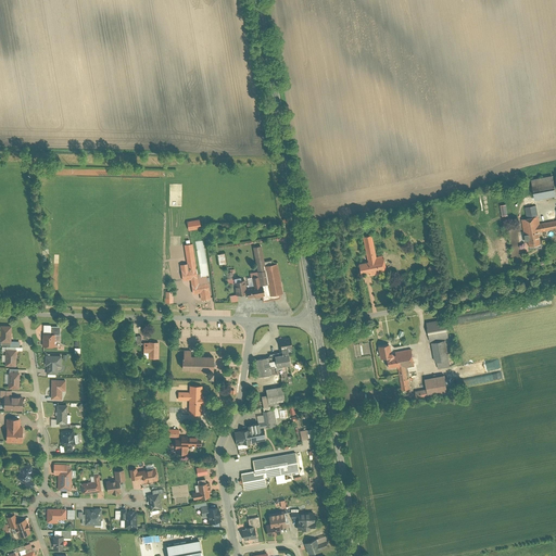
[(525,179),(529,201),(553,196),(547,175),(525,179)]
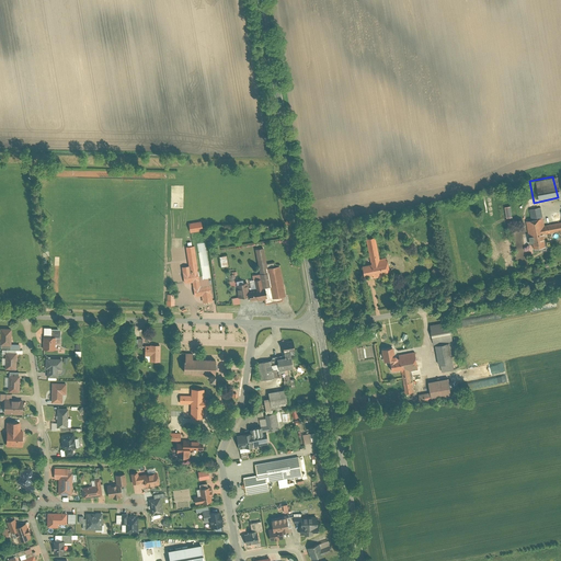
[(524,217),(536,216),(535,207),(523,208),(524,217)]
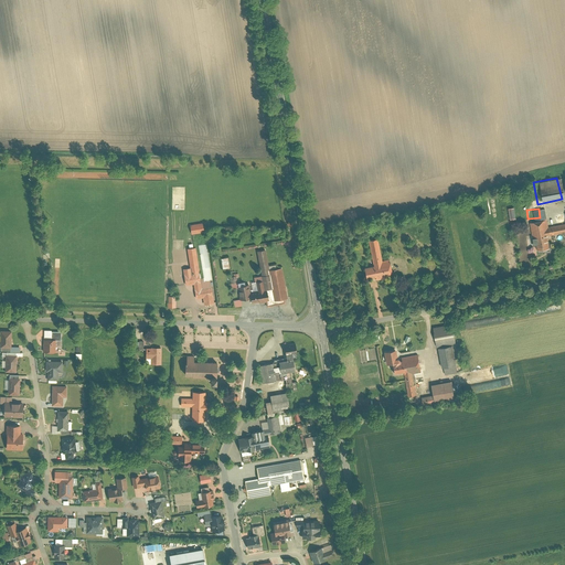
[(525,223),(532,253),(545,249),(543,236),(564,231),(564,225),(564,222),(542,226),(541,220),(525,223)]
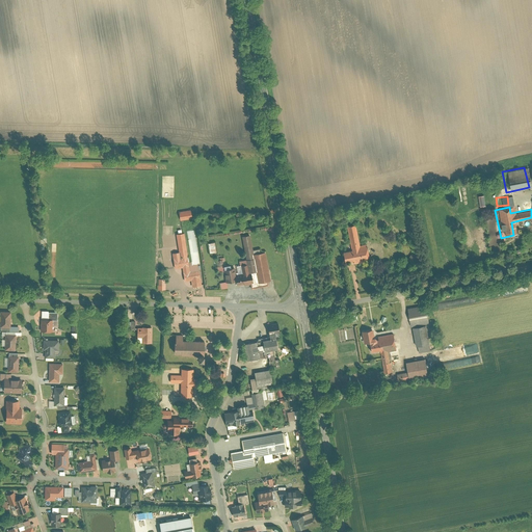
[(180,213),(182,220),(193,218),(192,211),(180,213)]
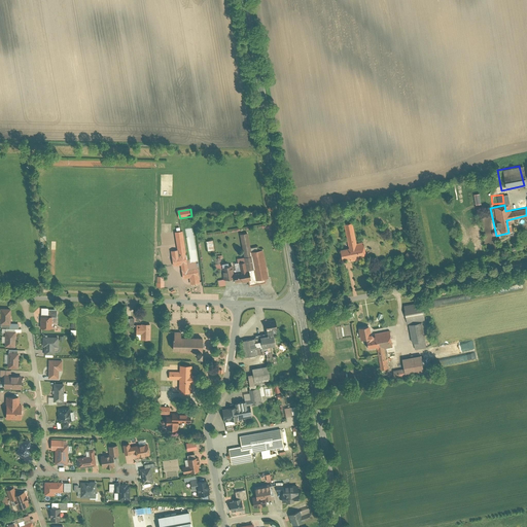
[(351,221),(342,223),(347,246),(338,248),(341,261),(364,256),(361,241),(355,242),(351,221)]
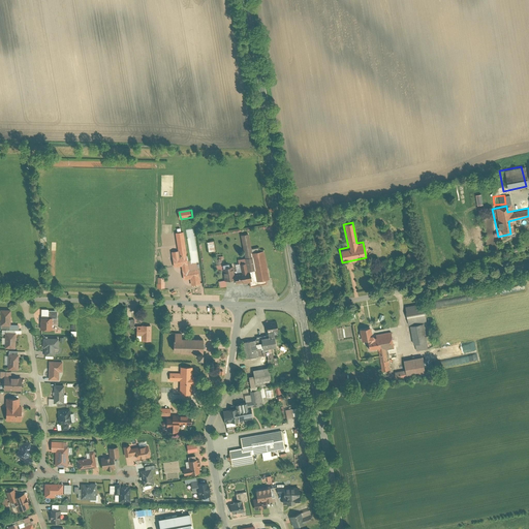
[(190,279),(191,284),(199,283),(196,265),(199,265),(194,229),(185,230),(189,261),(187,261),(183,236),(174,237),(176,251),(170,251),(173,271),(181,269),(183,280),(190,279)]
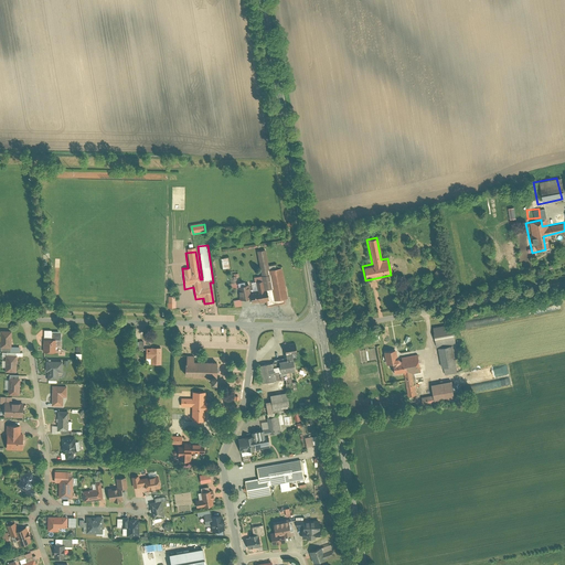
[(251,291),(252,296),(253,301),(260,300),(260,302),(267,300),(268,306),(286,302),(285,298),(288,297),(283,266),(276,267),(276,265),(269,266),(266,248),(257,251),(262,276),(255,277),(256,281),(252,281),(254,291),(251,291)]
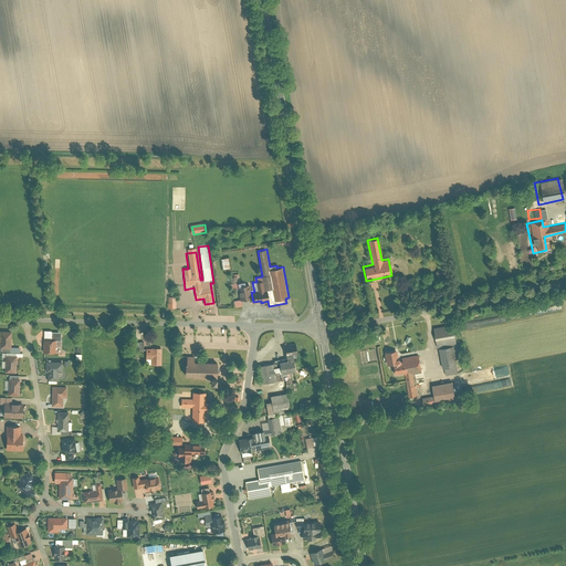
[(239,285),(245,284),(244,281),(239,282),(237,274),(232,274),(234,289),(240,287),(239,285)]
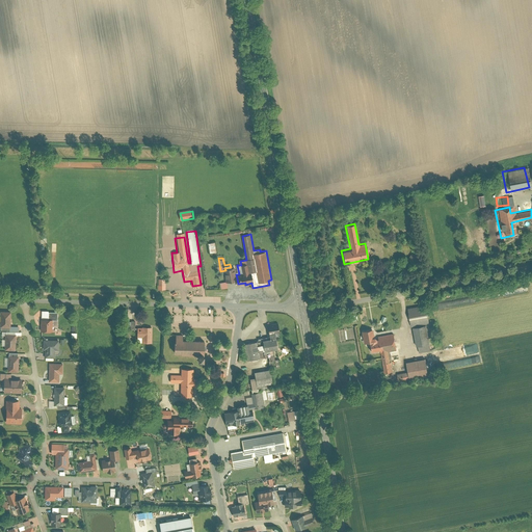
[(231,267),(224,268),(225,270),(227,281),(237,278),(236,274),(233,275),(233,273),(236,273),(235,267),(231,267)]
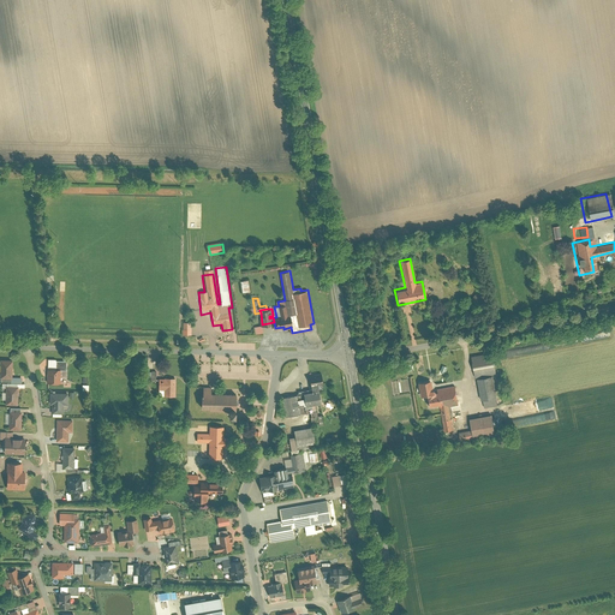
[(490,353),(467,358),(472,378),(494,375),(490,353)]
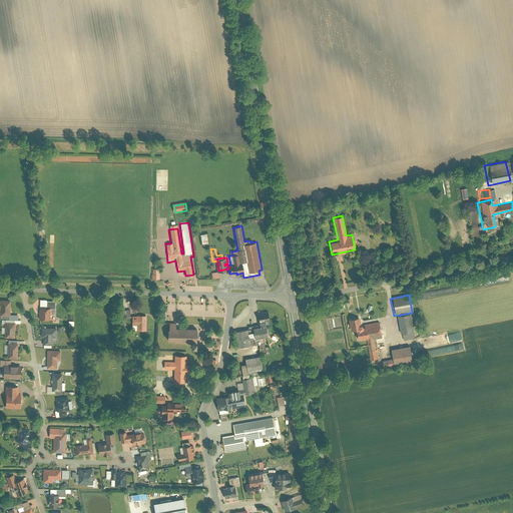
[(0,317),(8,318),(8,315),(9,301),(0,300),(0,317)]
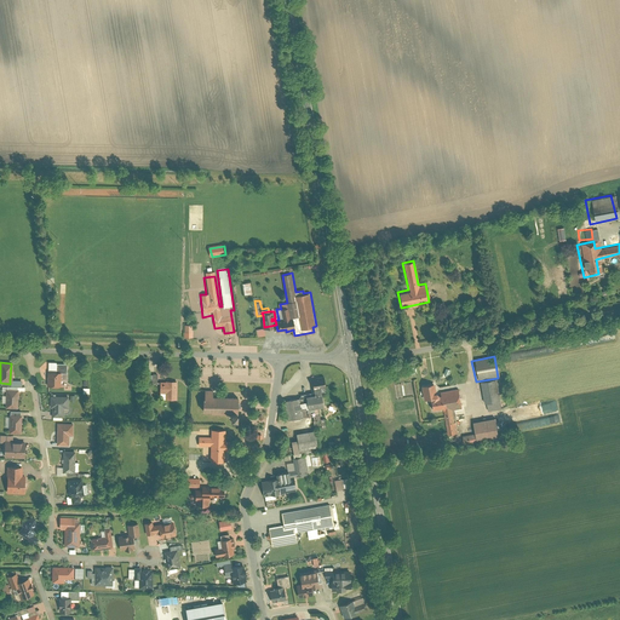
[(46,371),(46,385),(61,386),(62,372),(68,373),(69,365),(55,365),(55,371),(46,371)]
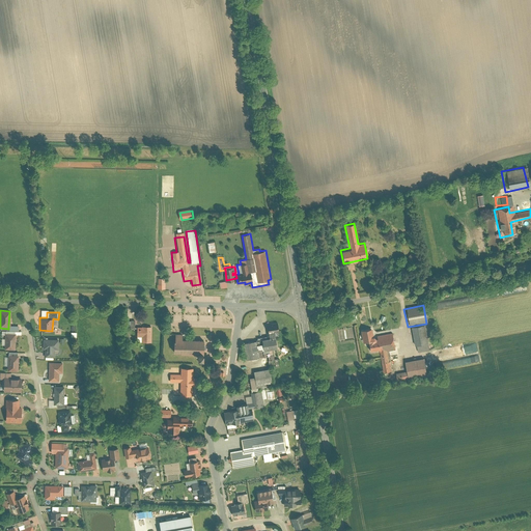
[(255,338),(241,341),(244,357),(276,352),(273,335),(277,334),(275,322),(264,324),(266,334),(255,336),(255,338)]
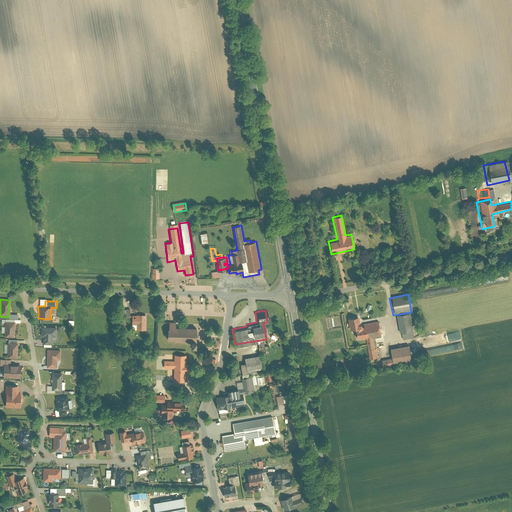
[(138,328),(146,328),(146,314),(142,314),(142,315),(133,315),(133,324),(138,324),(138,328)]
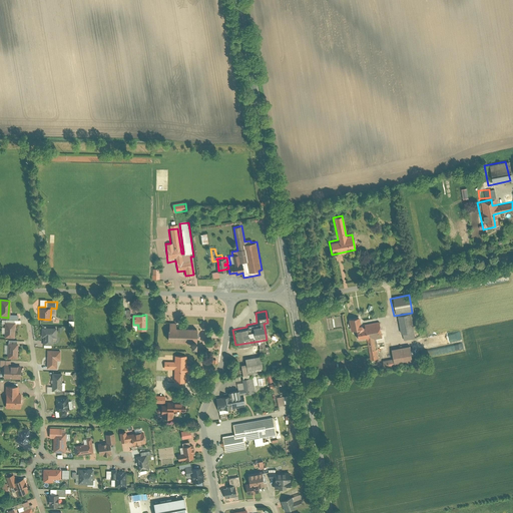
[(410,315),(395,318),(398,336),(402,336),(402,340),(414,338),(410,315)]
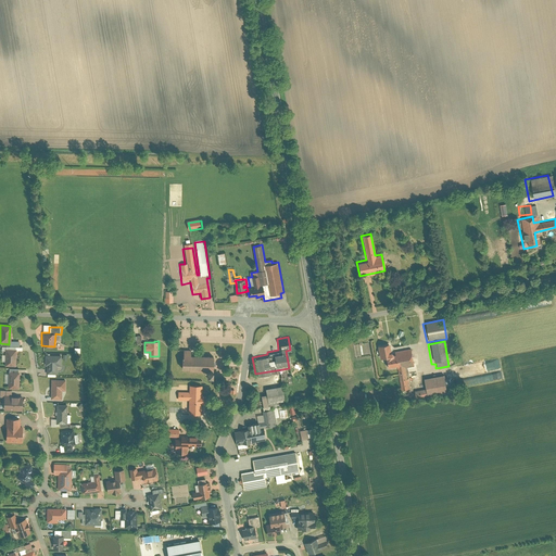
[(396,365),(401,390),(409,389),(406,367),(413,366),(411,348),(393,350),(394,356),(390,356),(388,343),(375,345),(377,359),(384,358),(386,366),(396,365)]
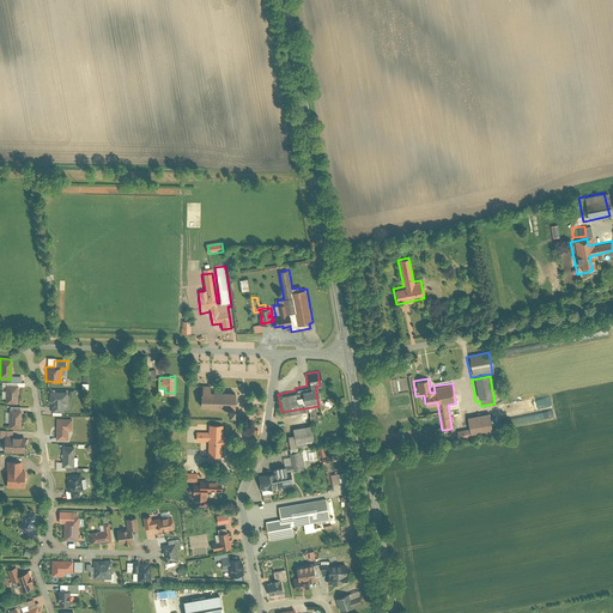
[(5,387),(5,404),(14,404),(14,401),(17,401),(17,382),(0,382),(0,387),(5,387)]
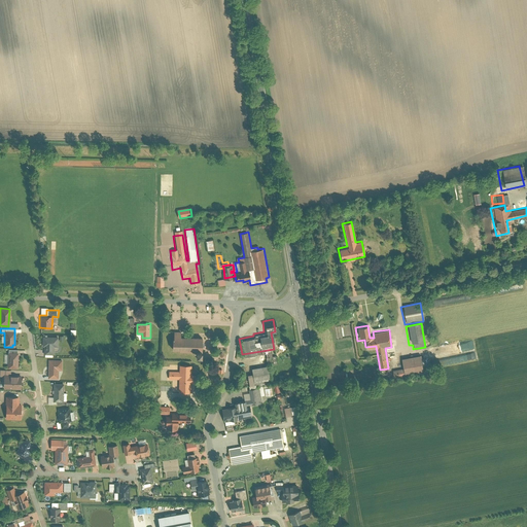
[(174,331),(173,349),(198,350),(198,355),(203,355),(203,345),(203,337),(182,337),(182,331),(174,331)]
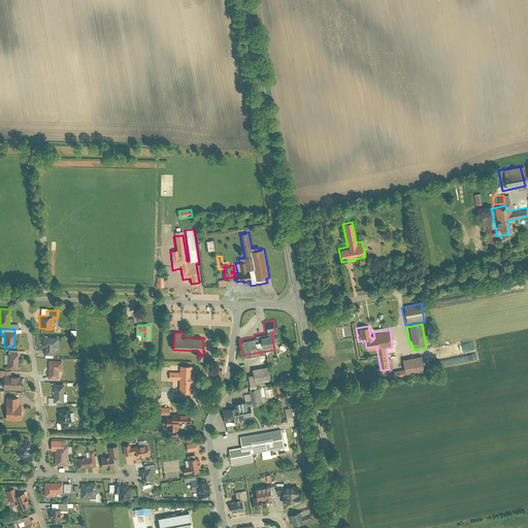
[(43,347),(43,354),(54,354),(54,347),(58,347),(58,336),(41,336),(40,347),(43,347)]
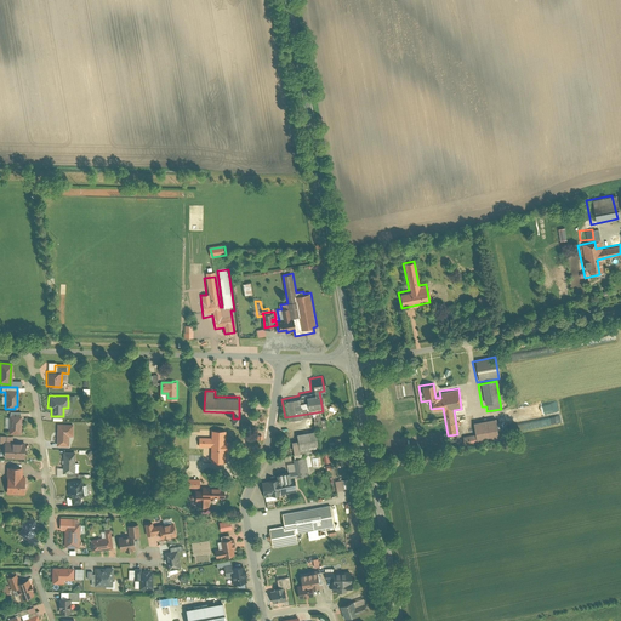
[(7,432),(18,433),(20,415),(18,415),(18,412),(10,411),(9,417),(7,432)]
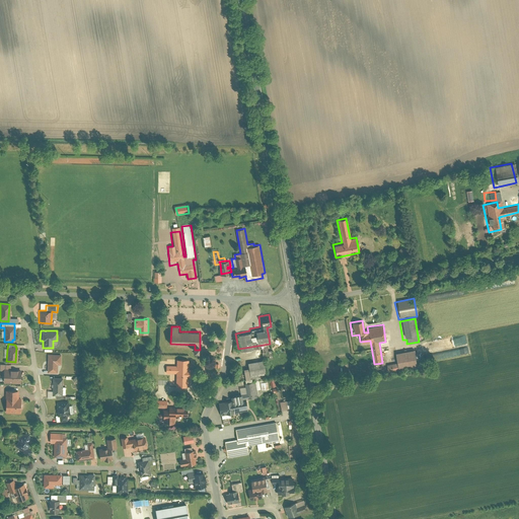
[(271,347),(260,349),(262,359),(272,357),(271,347)]
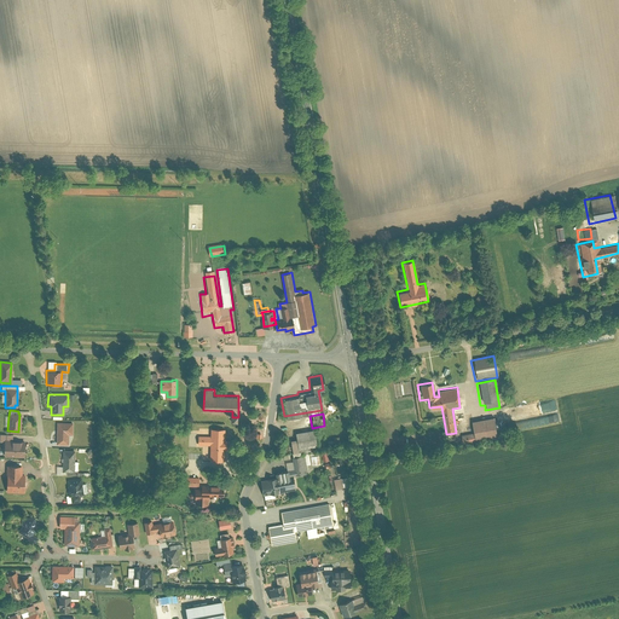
[(491,417),(472,421),(473,429),(487,428),(486,421),(491,420),(491,417)]
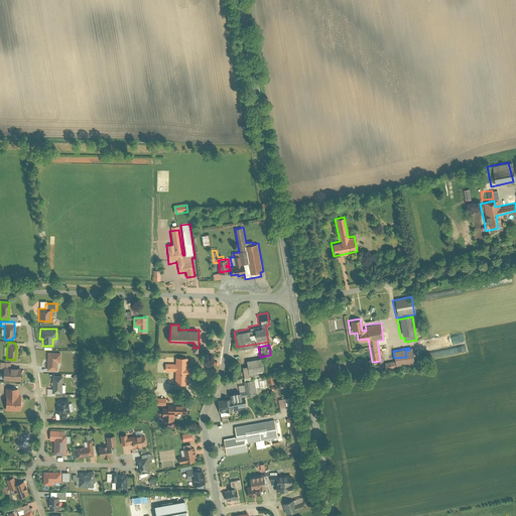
[(46,369),(56,370),(57,361),(60,362),(60,351),(47,350),(46,369)]
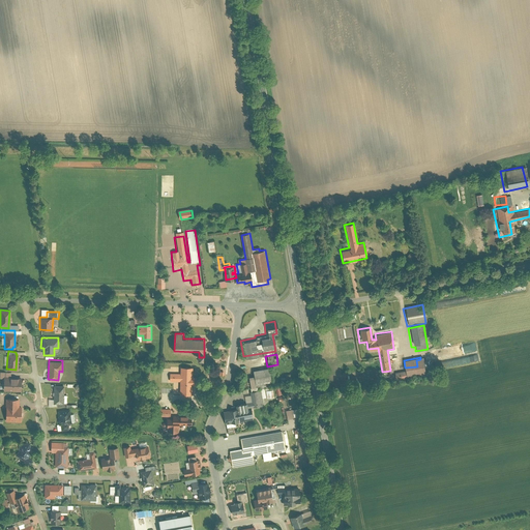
[(178,382),(178,395),(190,396),(192,367),(179,367),(179,375),(159,375),(159,382),(178,382)]
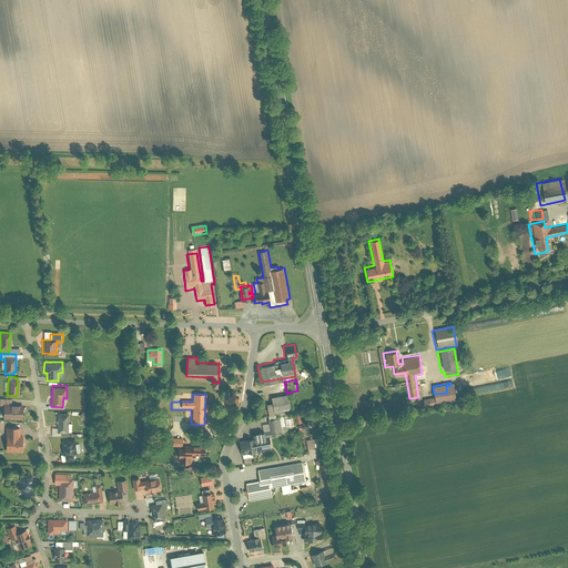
[(285,395),(271,397),(272,402),(265,403),(267,415),(275,414),(274,412),(288,409),(285,395)]
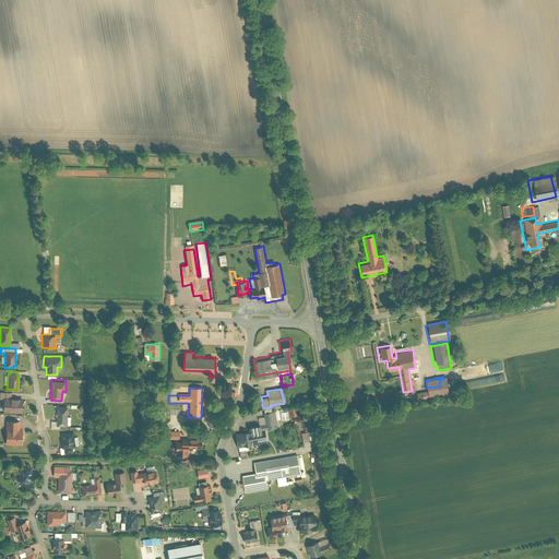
[(2,412),(21,413),(22,396),(9,396),(10,392),(0,391),(0,397),(2,397),(2,412)]
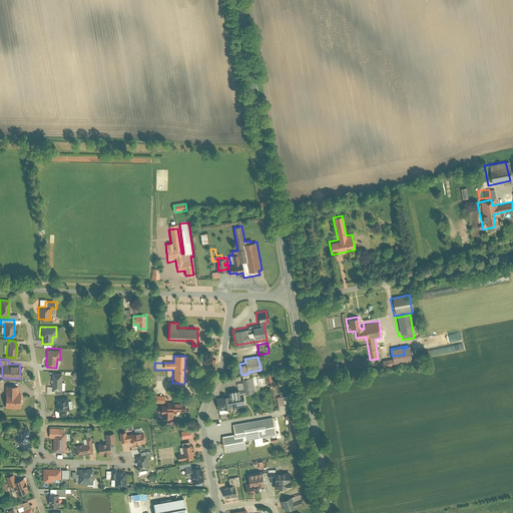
[(52,374),(51,390),(51,393),(55,393),(64,394),(64,390),(61,390),(62,374),(52,374)]
